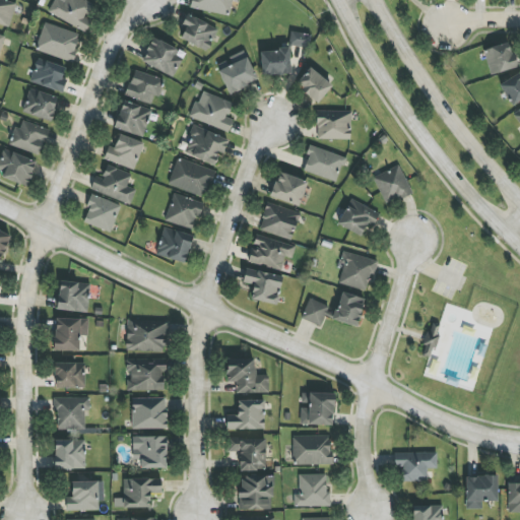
[(15,2),(0,0),(0,23),(10,26),(15,2)]
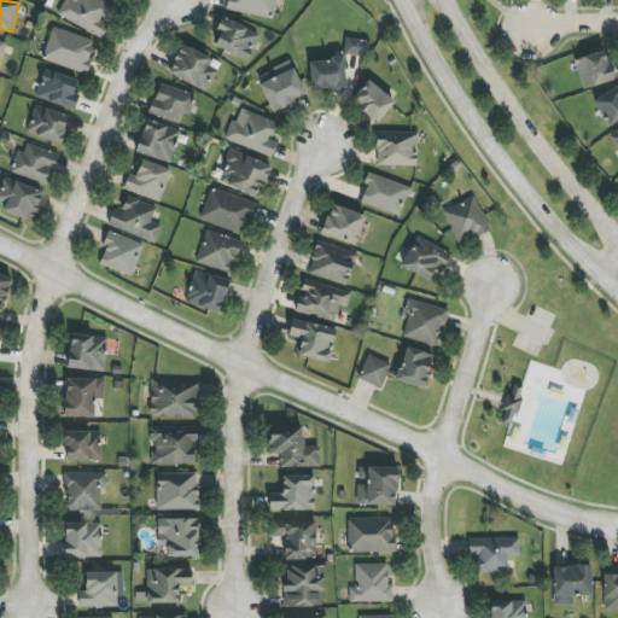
[(64,0),(57,15),(101,39),(109,23),(105,21),(114,6),(101,0),(79,0),(77,3),(71,0),(64,0)]
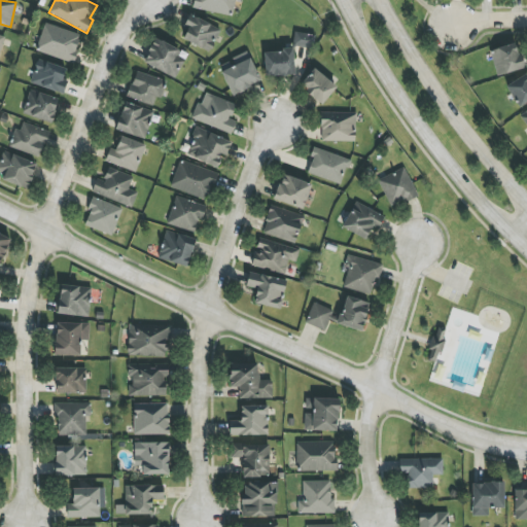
[(196,0),(195,8),(233,16),(235,0),(196,0)]
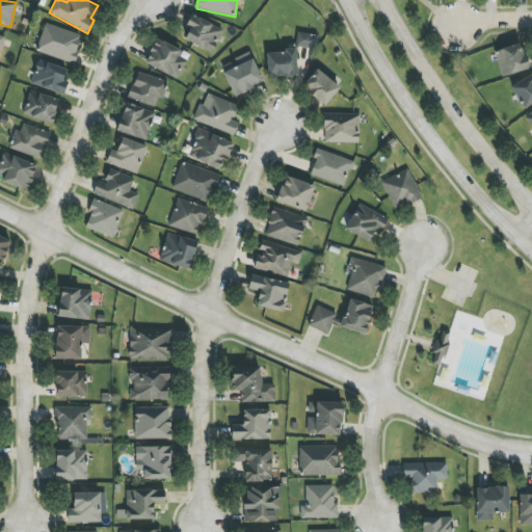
[(185,28),(189,29),(185,41),(213,52),(222,29),(190,16),(185,28)]
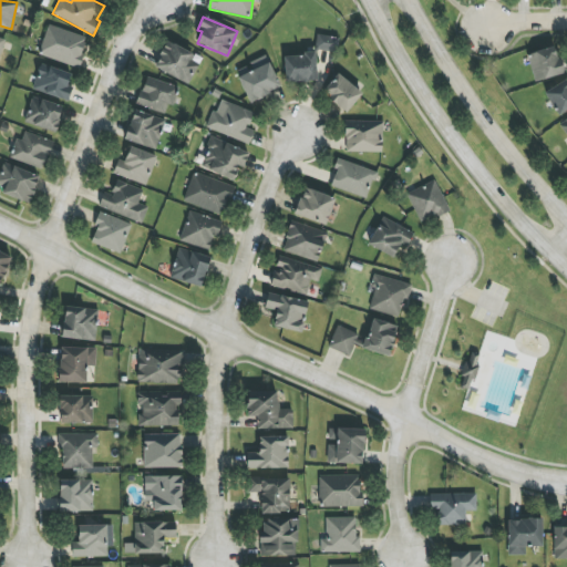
[(89,39),(49,24),(39,54),(79,69),(89,39)]
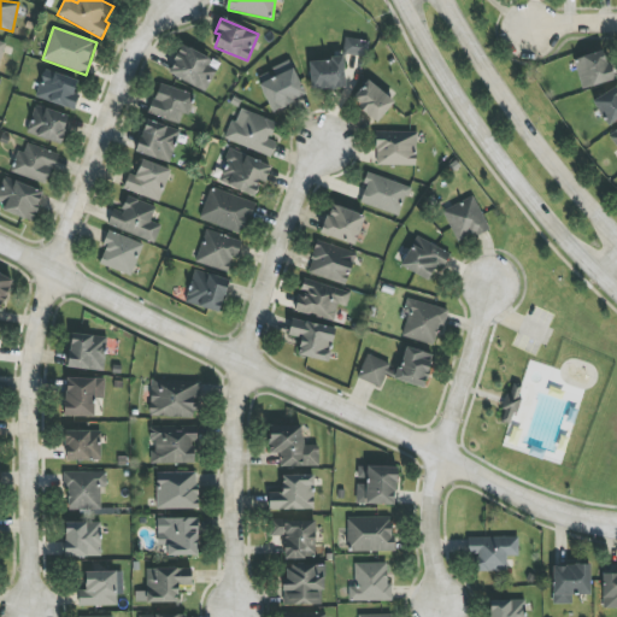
[(344,56),(366,57),(368,40),(344,39),(344,56)]
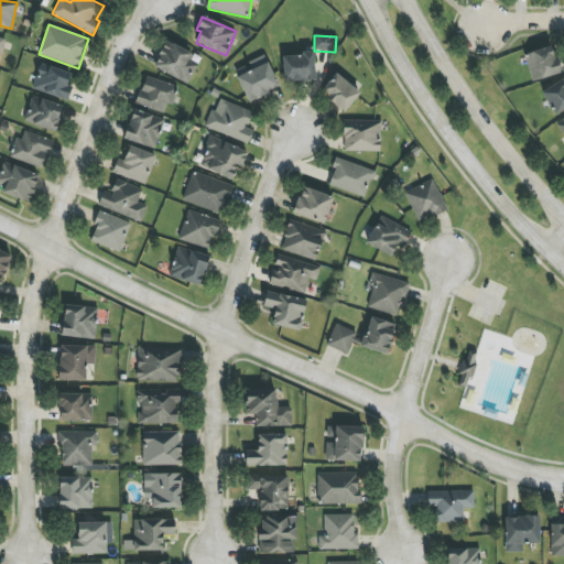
[(190,61),(193,52),(164,42),(154,69),(190,83),(197,63),(190,61)]
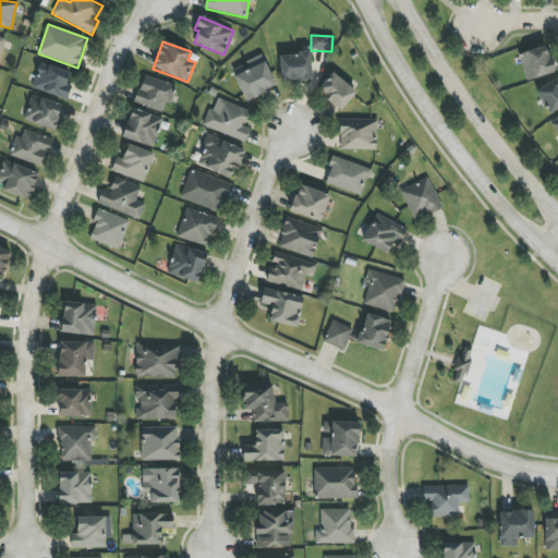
[(525,80),(554,74),(548,46),(520,51),(525,80)]
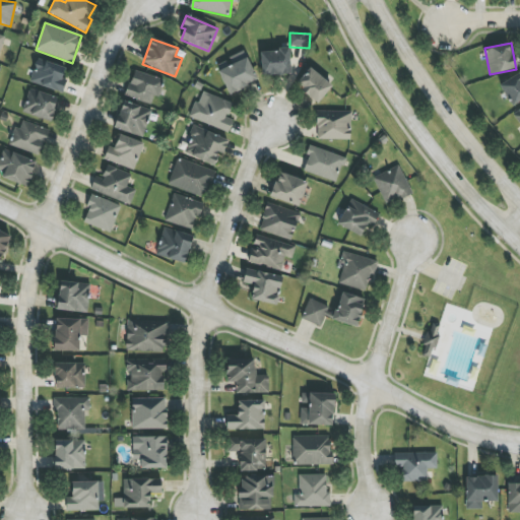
[(290,74),(289,50),(261,51),(262,75),(290,74)]
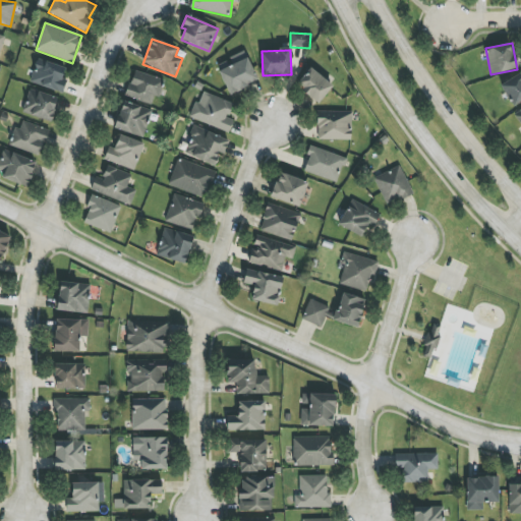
[(230,57),(233,64),(219,71),(229,95),(258,81),(244,51),(230,57)]
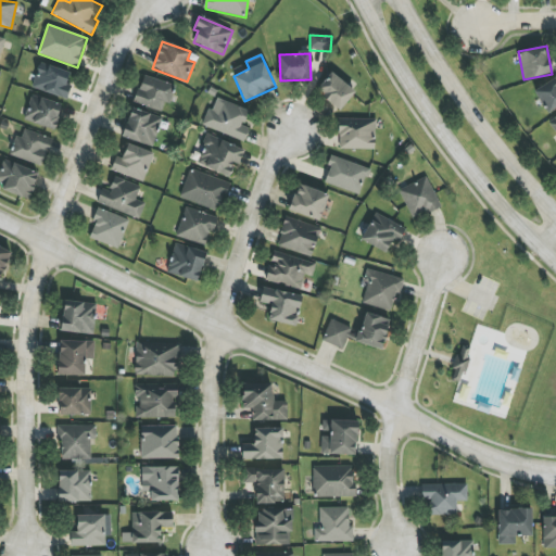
[(71,73),(40,62),(32,87),(66,100),(72,85),(66,84),(71,73)]
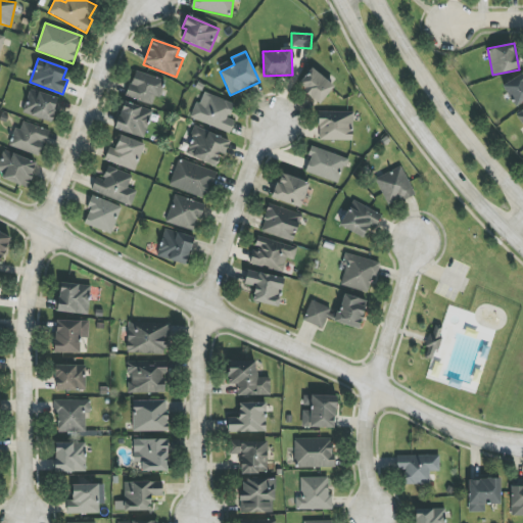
[(334,86),(312,67),(297,86),(320,104),(334,86)]
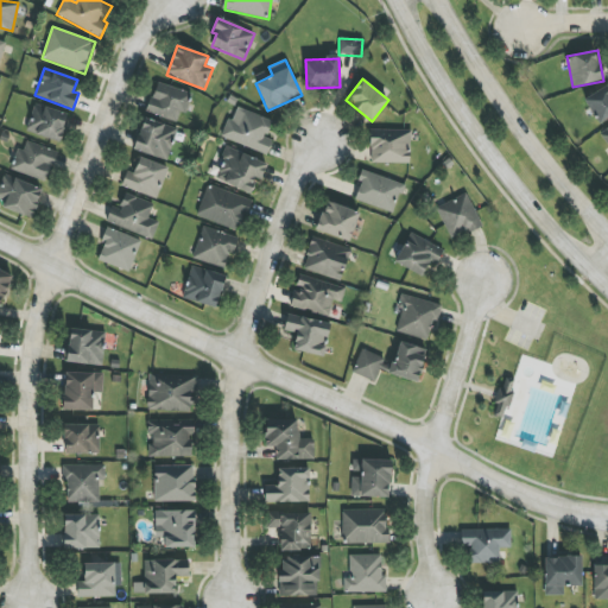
[(178,121),(181,112),(184,113),(190,93),(156,82),(147,113),(178,121)]
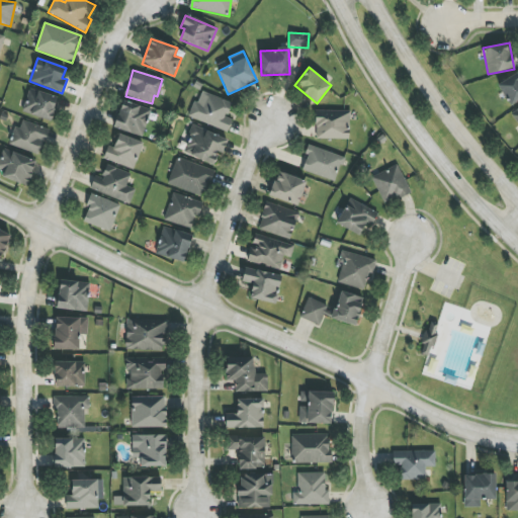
[(517,100),(517,72),(497,85),(510,106),(517,100)]
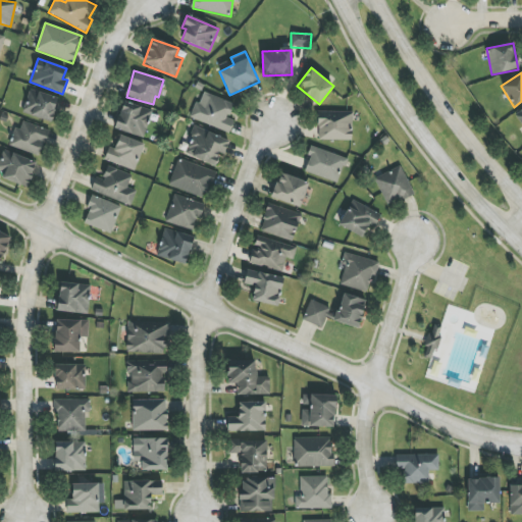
[(22,112),(51,121),(58,98),(31,89),(22,112)]
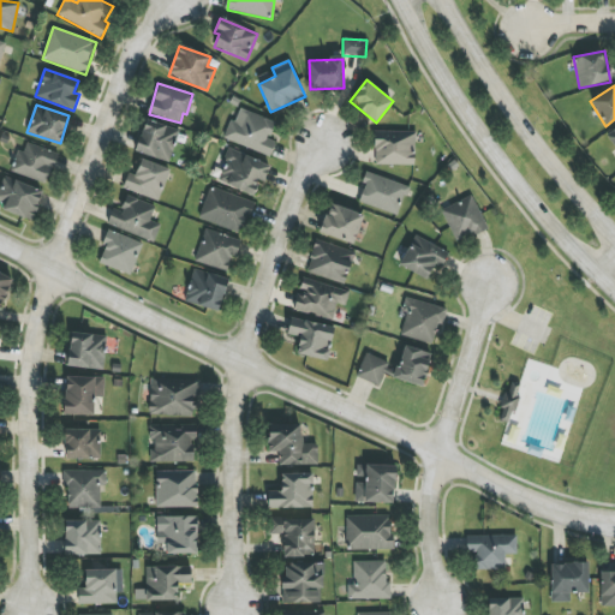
[(275,123),(240,108),(234,121),(231,119),(224,138),(270,156),(276,142),(269,139),(275,123)]
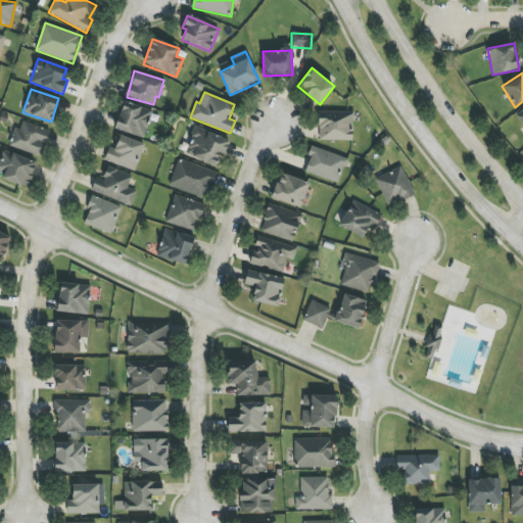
[(114,129),(145,138),(152,110),(123,102),(114,129)]
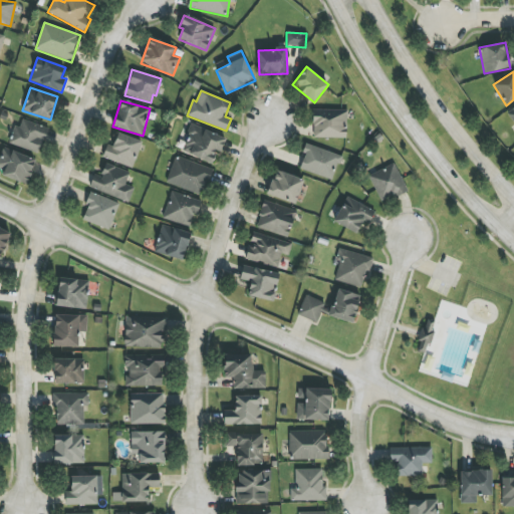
[(313,138),(346,139),(346,109),(313,109),(313,138)]
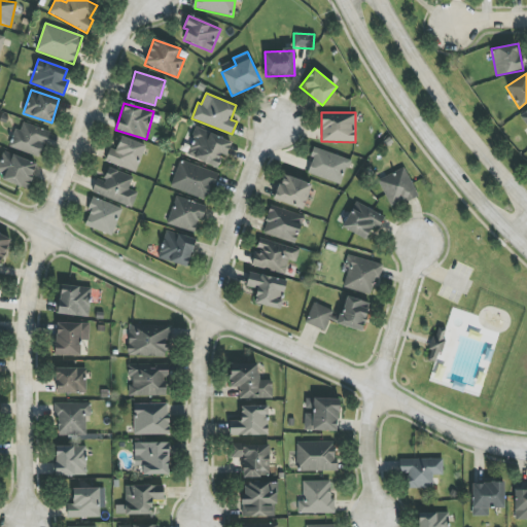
[(49,131),(23,124),(21,130),(14,129),(9,148),(42,156),(49,131)]
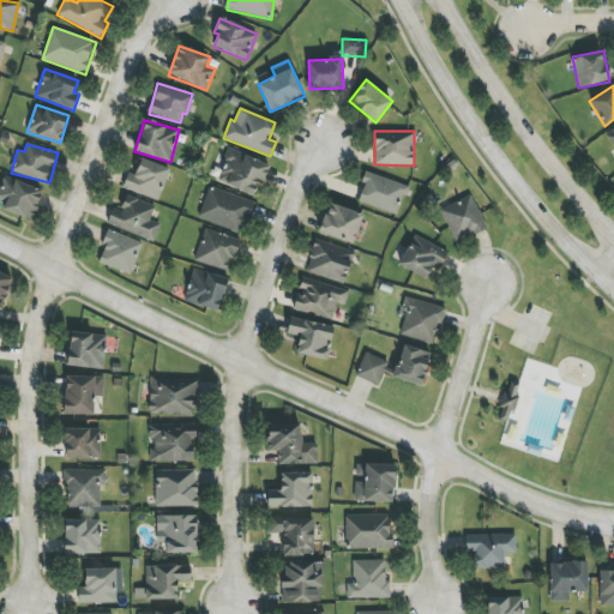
[(269,164),(230,149),(216,180),(254,197),(269,164)]
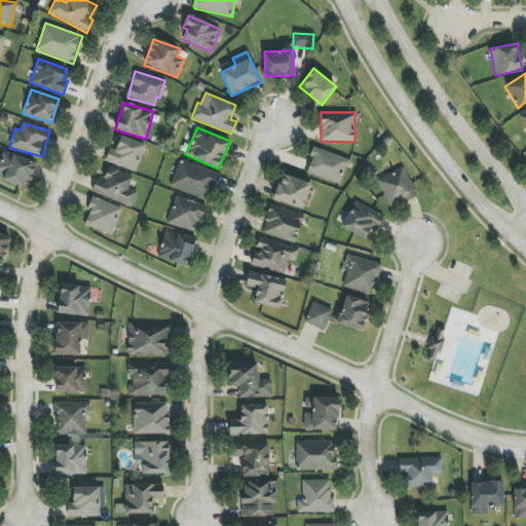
[(146,145),(121,136),(115,150),(110,148),(105,160),(135,173),(146,145)]
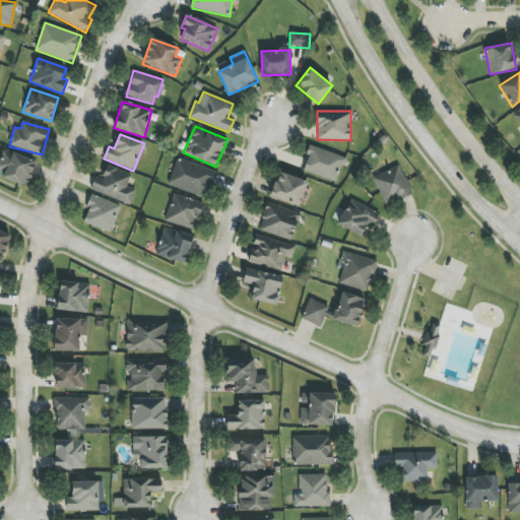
[(345,157),(309,144),(306,154),(309,155),(303,170),(336,182),(345,157)]
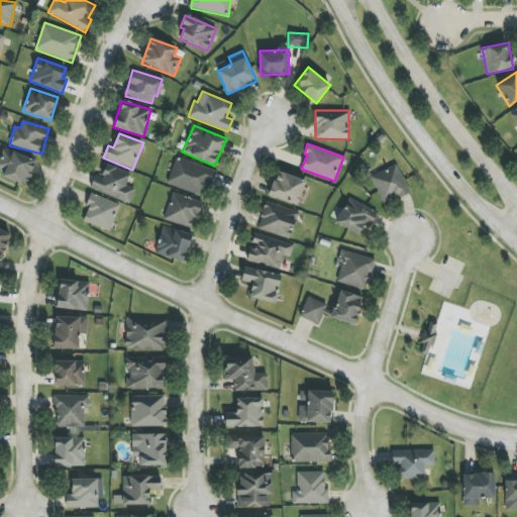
[(0,158),(0,175),(29,184),(36,160),(3,149),(0,158)]
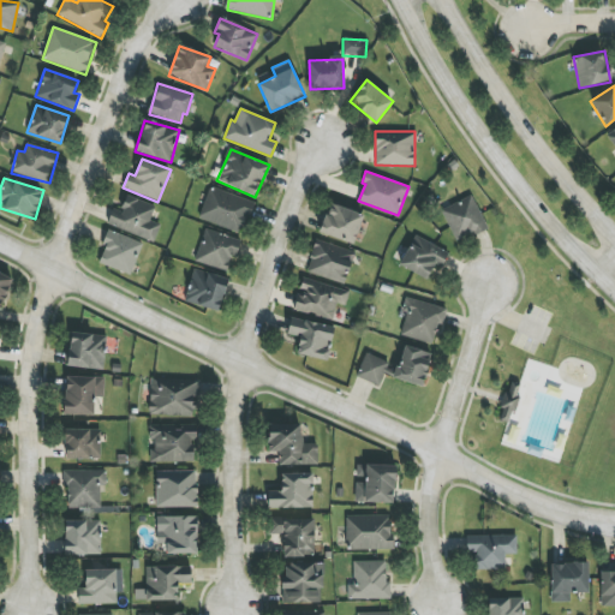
[(254,203),(210,186),(198,219),(242,234),(254,203)]
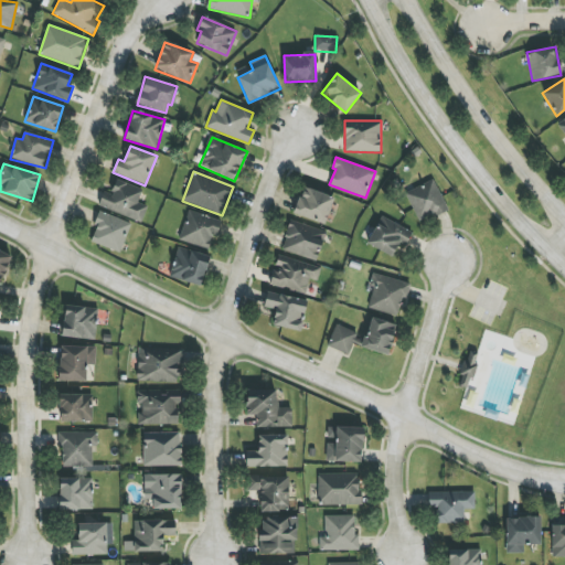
[(97,208),(142,222),(147,206),(138,203),(142,189),(116,180),(112,194),(103,191),(97,208)]
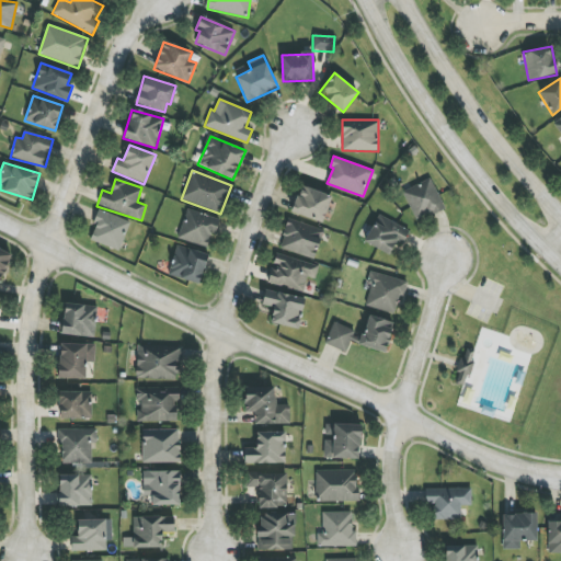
[(444,209),(432,179),(402,191),(415,221),(444,209)]
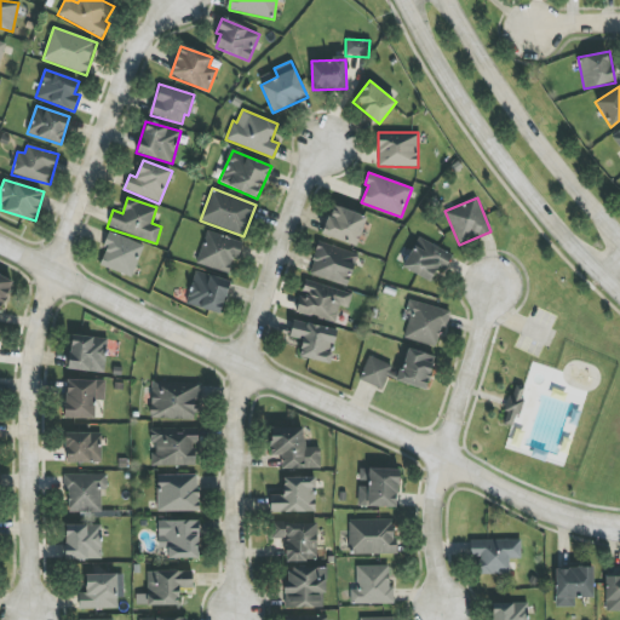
[(356,247),(367,217),(333,205),(322,234),(356,247)]
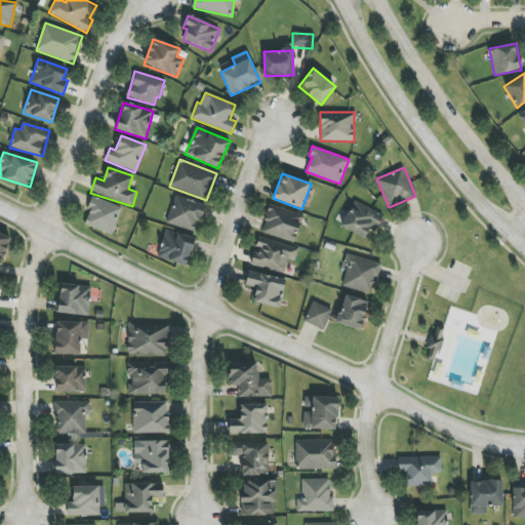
[(196,232),(204,205),(174,196),(166,223),(196,232)]
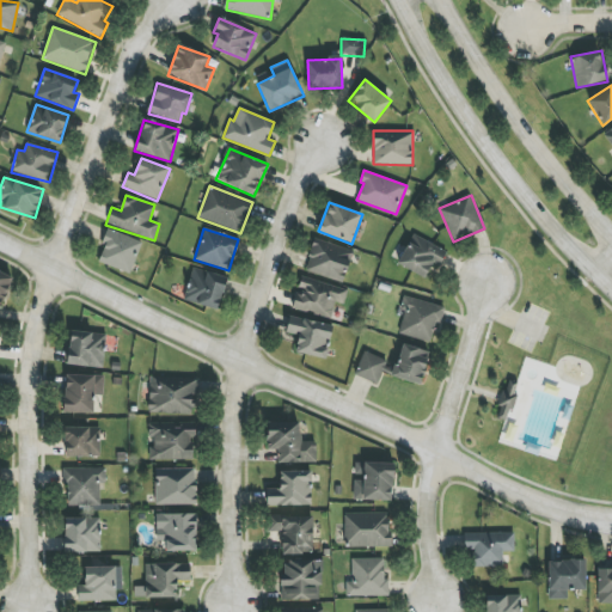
[(98,263),(132,273),(141,240),(108,231),(98,263)]
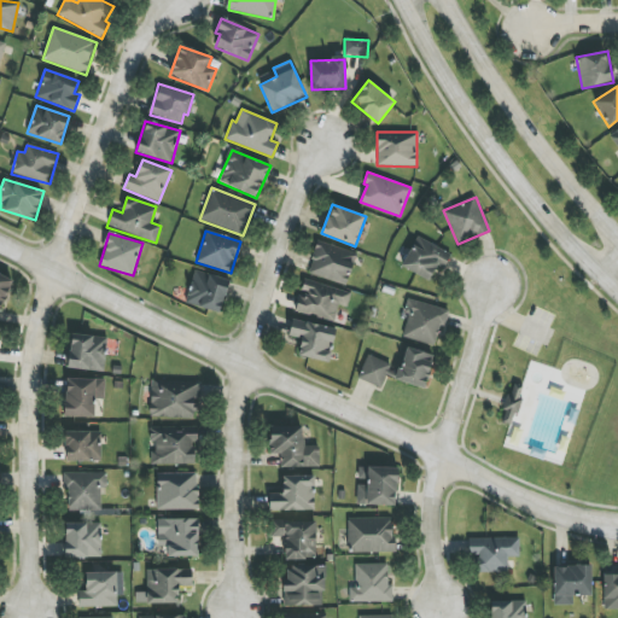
[(355,251),(316,243),(308,275),(348,284),(355,251)]
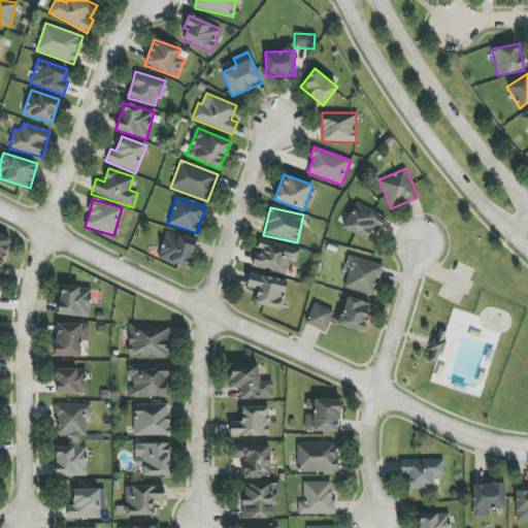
[(189,266),(195,238),(165,232),(159,260),(189,266)]
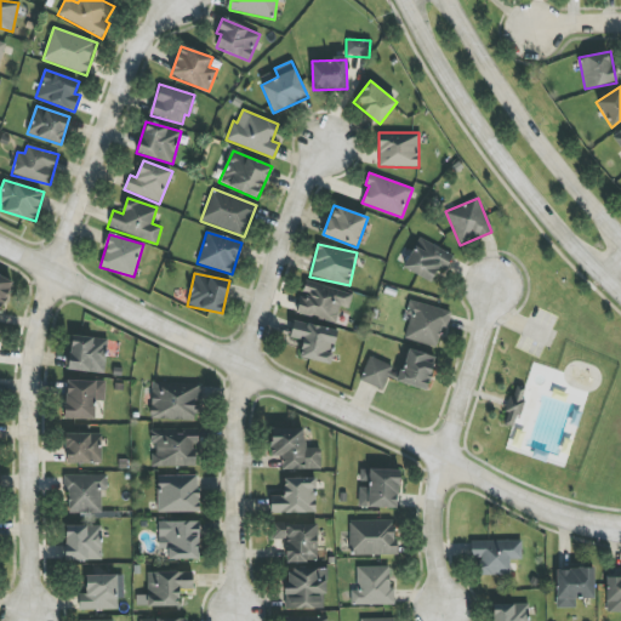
[(0,311),(13,281),(0,275),(0,311)]
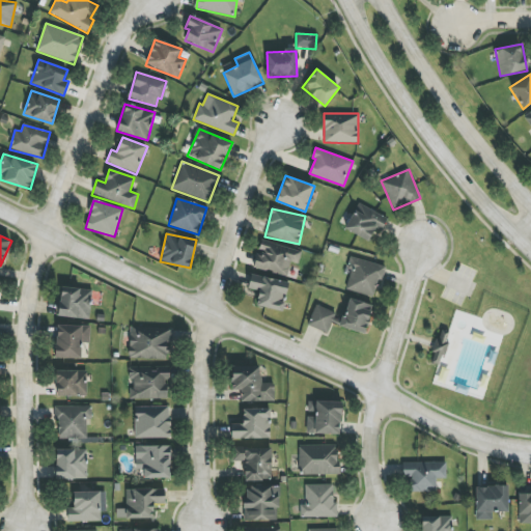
[(287,277),(290,262),(298,264),(302,251),(260,240),(253,268),(287,277)]
